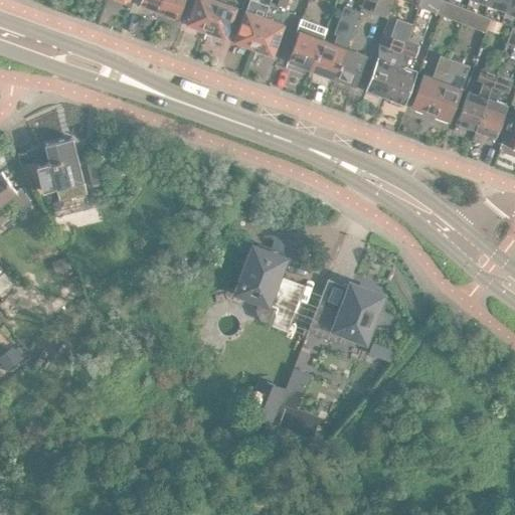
[(154,12),(156,10),(158,11),(161,0),(140,0),(139,4),(147,7),(147,9),(154,12)]
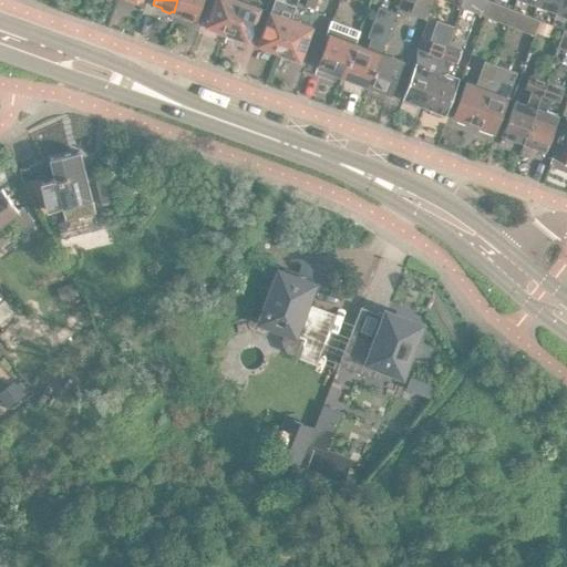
[(202,0),(177,0),(174,12),(177,13),(177,16),(184,19),(186,17),(195,20),(202,0)]
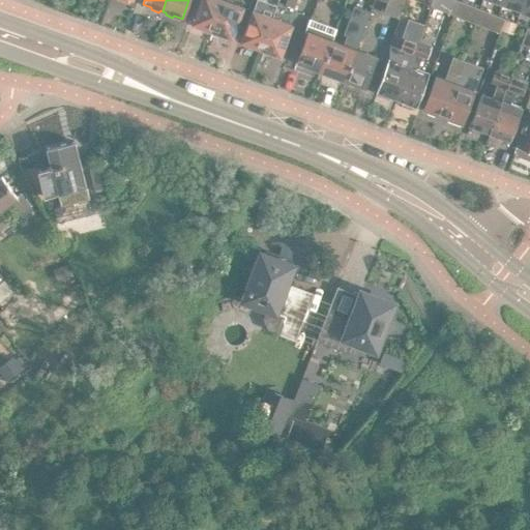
[(209,31),(210,29),(211,30),(222,0),(200,0),(192,22),(200,26),(200,27),(209,31)]
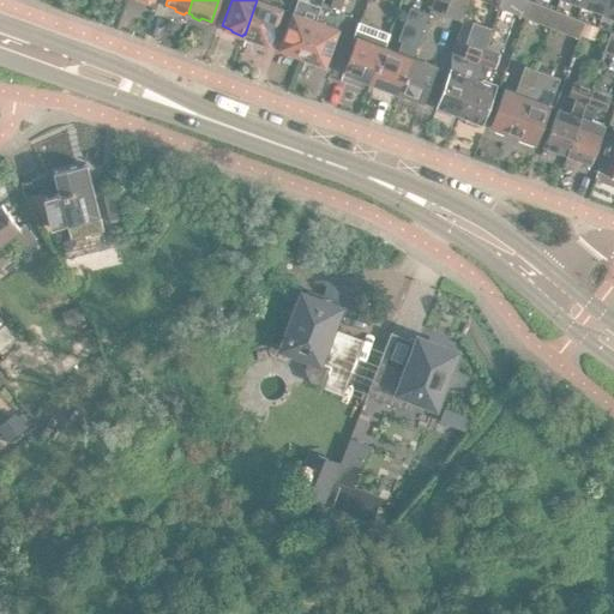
[(269,0),(269,2),(263,0),(257,0),(245,35),(247,35),(246,37),(257,41),(258,38),(268,42),(283,1),(278,0),(269,0)]
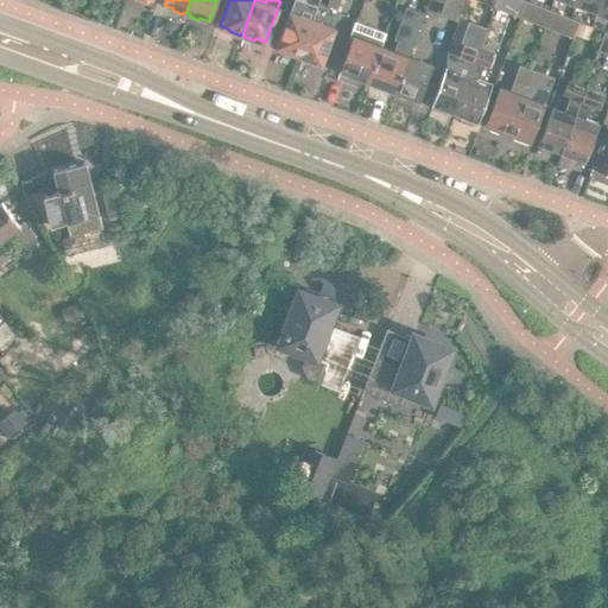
[(457,20),(463,0),(443,0),(443,1),(438,14),(457,20)]
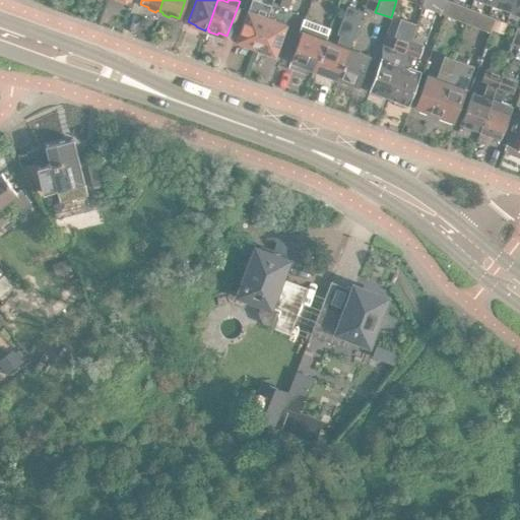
[(423,0),(421,5),(445,14),(449,1),(445,0),(423,0)]
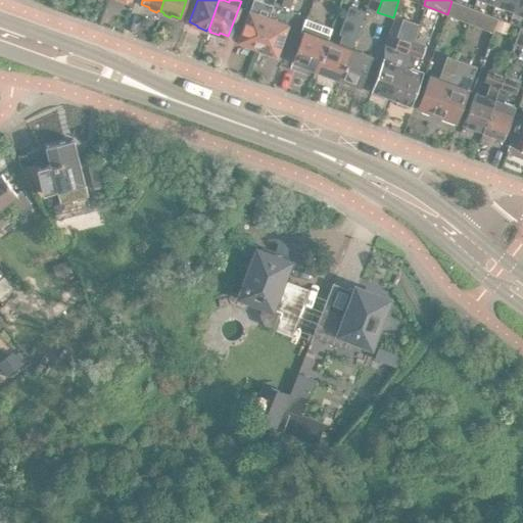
[(494,0),(493,5),(512,11),(515,0),(494,0)]
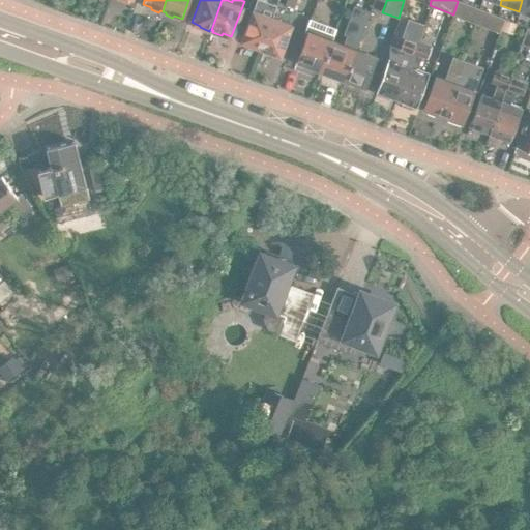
[(519,11),(518,12),(529,17),(529,0),(522,0),(519,11)]
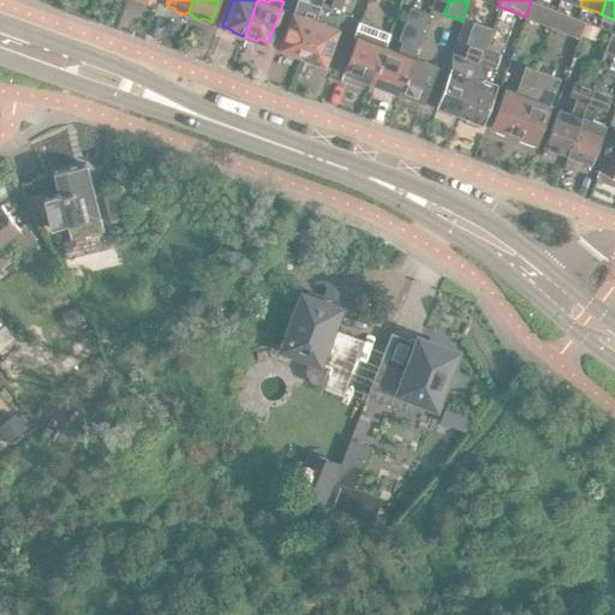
[(531,1),(526,17),(551,27),(551,25),(557,11),(531,1)]
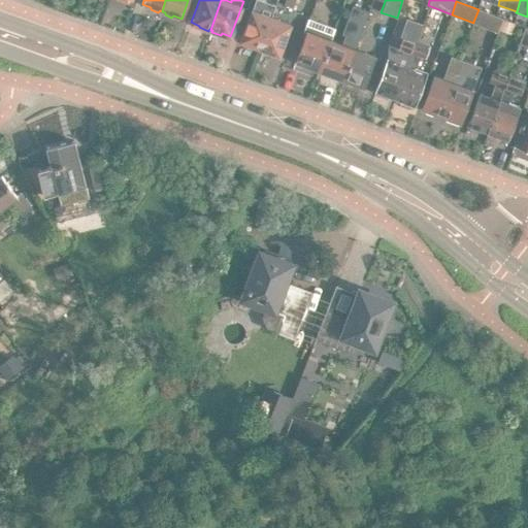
[(255,47),(257,46),(259,47),(270,17),(261,12),(263,7),(253,3),(239,40),(248,43),(249,45),(255,47)]
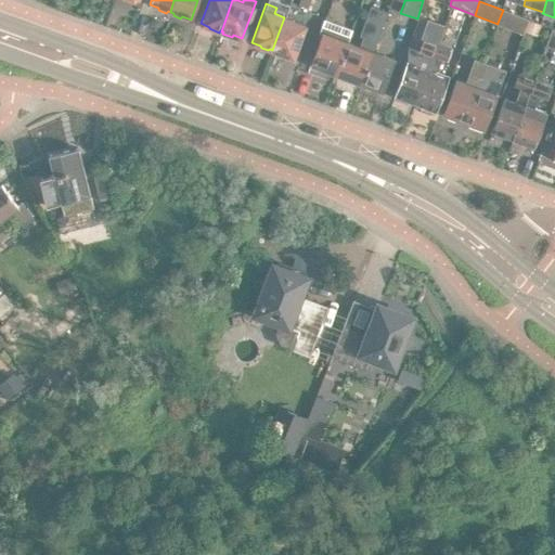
[(360,82),(372,51),(385,12),(369,5),(358,35),(362,36),(359,46),(347,41),(335,73),(360,82)]
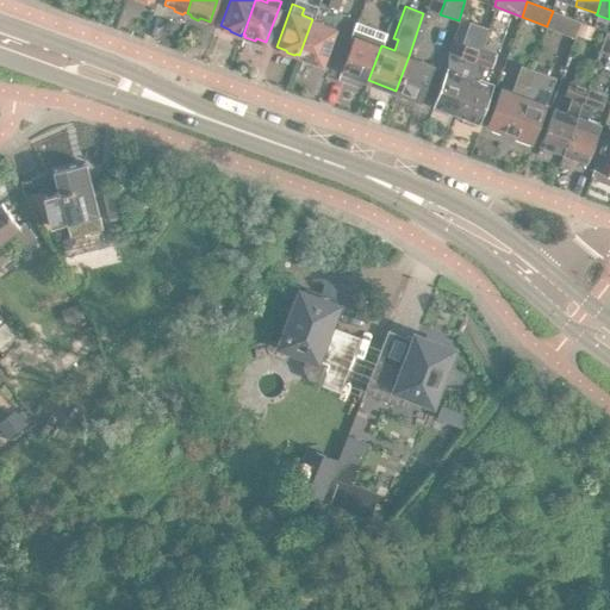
[(579,22),(553,11),(547,25),(547,26),(574,36),(579,22)]
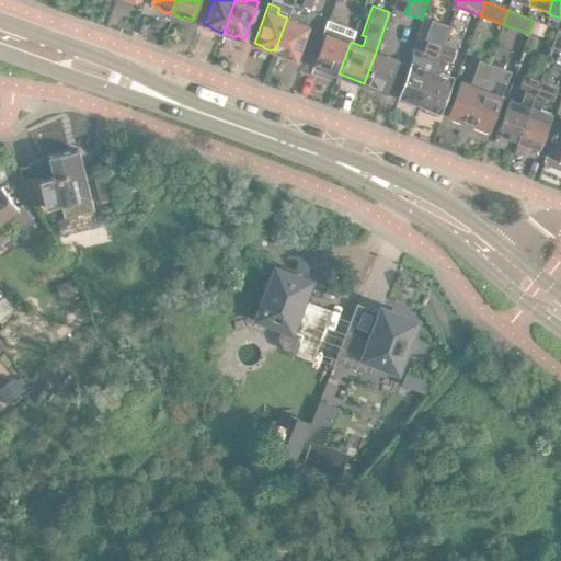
[(308,25),(287,18),(275,50),(277,50),(276,53),(287,57),(287,55),(296,58),(308,25)]
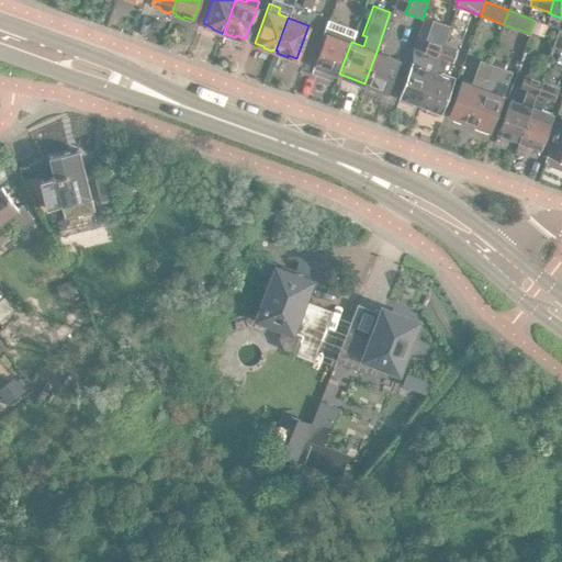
[(351,42),(356,30),(327,19),(322,33),(325,34),(313,65),(316,66),(316,67),(326,71),(326,69),(339,74),(351,42)]
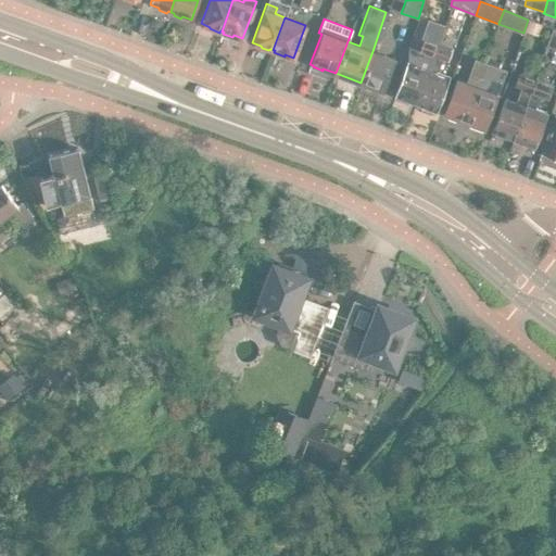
[(405,101),(407,100),(415,102),(437,42),(443,25),(427,19),(420,38),(422,39),(417,53),(407,50),(407,61),(394,95),(397,96),(397,99),(405,101)]
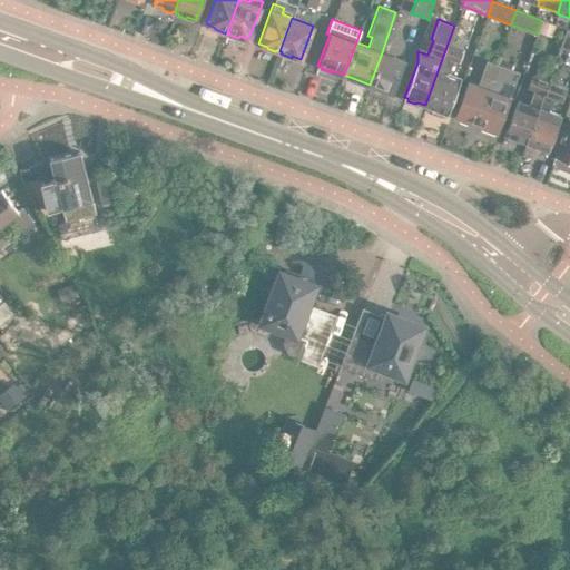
[(556,26),(543,20),(539,31),(551,36),(556,26)]
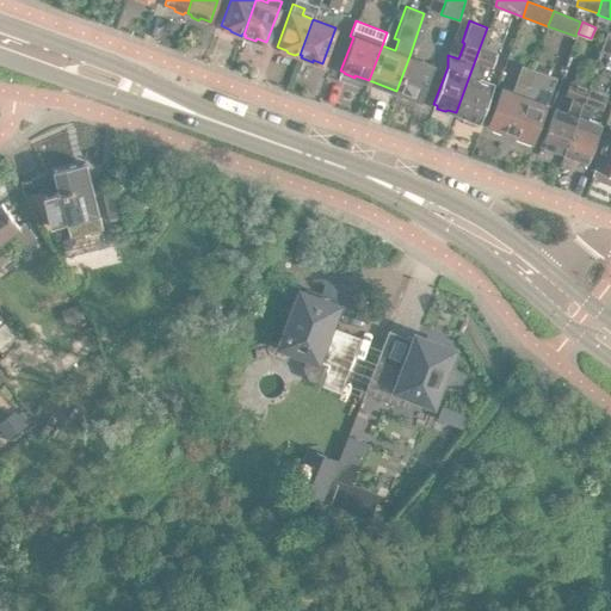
[(495,53),(480,47),(456,112),(464,116),(464,118),(471,121),(474,119),(479,121),(492,82),(480,79),(485,65),(489,66),(495,53)]
